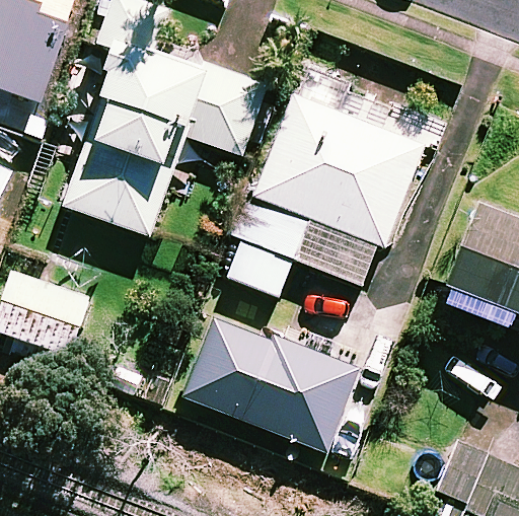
[(70,18),(19,0),(0,0),(0,88),(40,103),(70,18)]
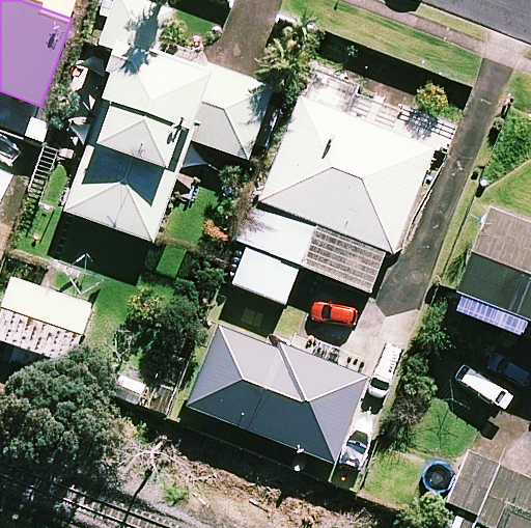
[(169,10),(139,0),(113,0),(98,44),(120,52),(63,210),(154,242),(173,187),(165,185),(183,137),(247,160),(273,88),(203,62),(200,70),(154,53),(169,10)]
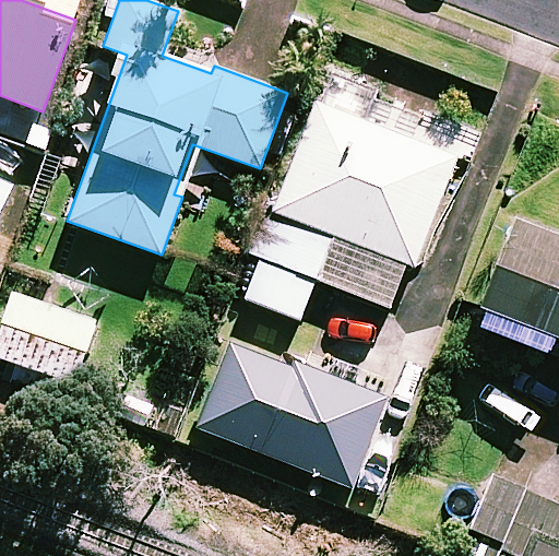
[(455,157),(316,104),(241,297),(299,319),(316,279),(397,310),(455,157)]
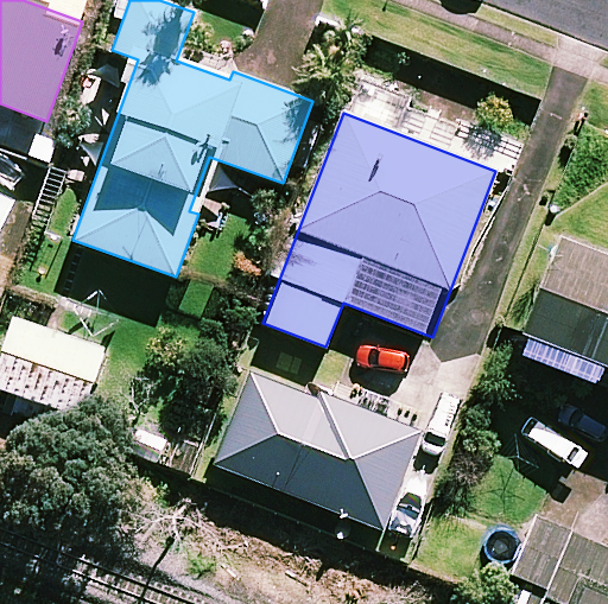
[(0,230),(13,203),(0,196),(0,230)]
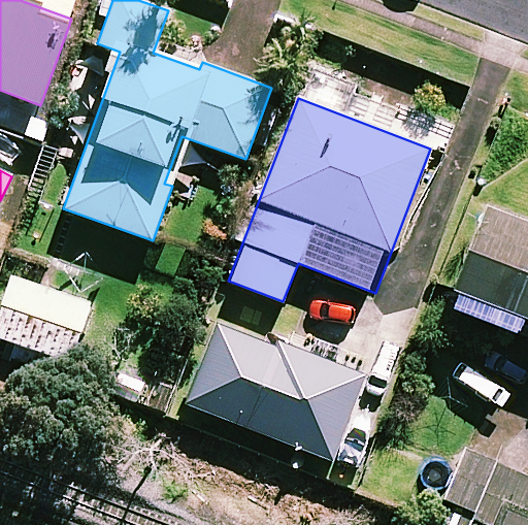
[(527,227),(487,212),(441,333),(476,347),(527,326),(527,227)]
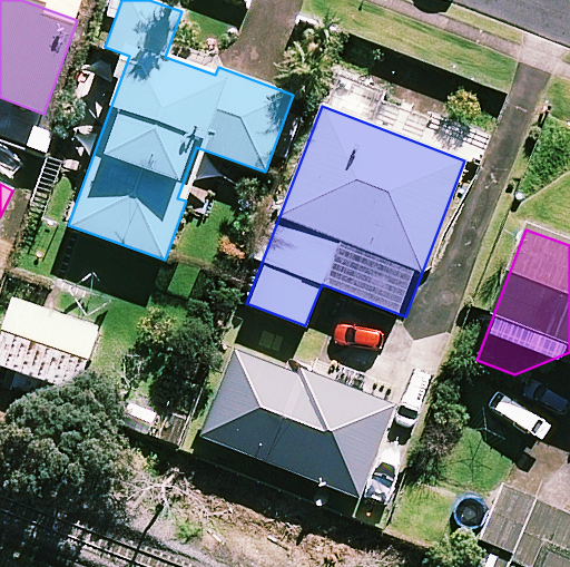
[(98,326),(13,296),(0,333),(0,362),(75,390),(98,326)]
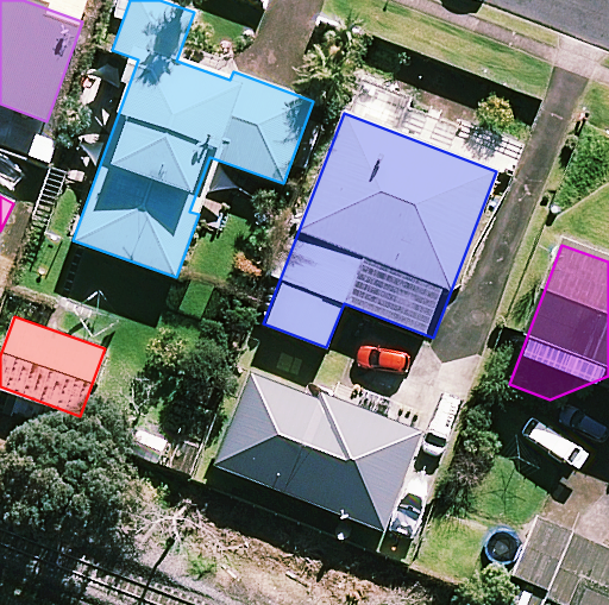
[(420,434),(250,372),(215,468),(385,530),(420,434)]
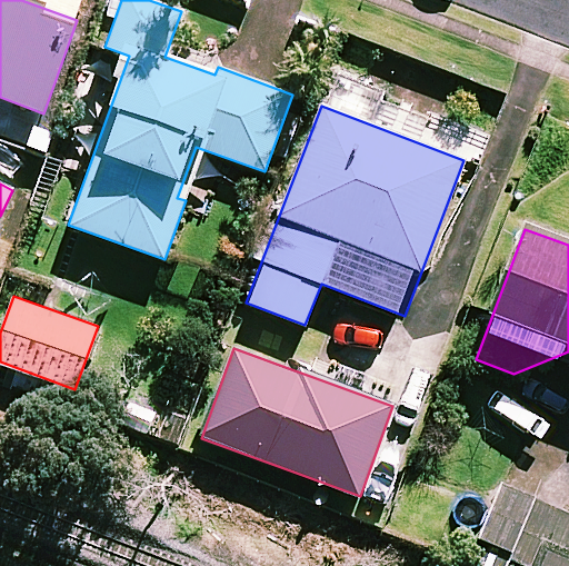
[(568,565),(568,513),(502,485),(469,565),(471,565),(510,565),(513,560),(527,565),(568,565)]
